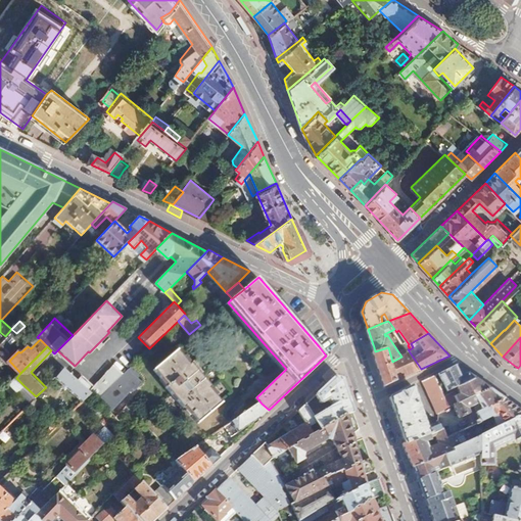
[(388,347),(375,351),(386,385),(398,379),(392,362),(388,347)]
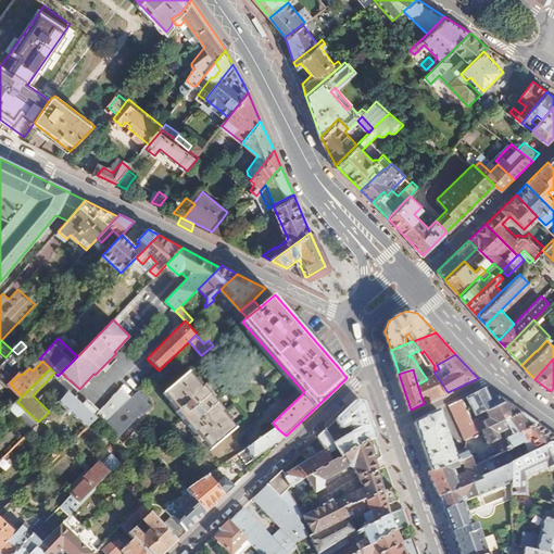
[(178,407),(177,408),(197,432),(198,431),(213,449),(237,428),(225,413),(226,411),(205,386),(203,387),(190,370),(165,391),(178,407)]
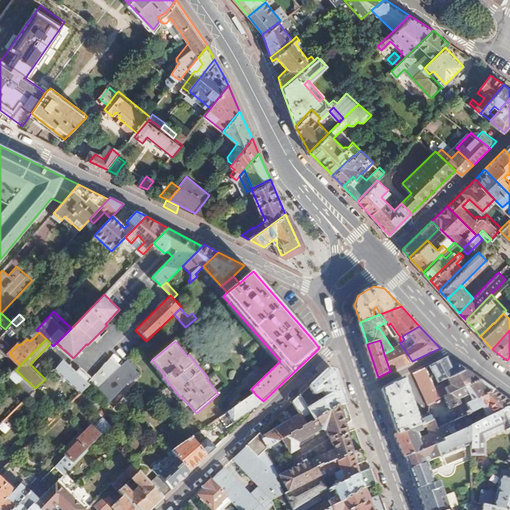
[(393,349),(384,354),(390,371),(412,361),(401,345),(393,349)]
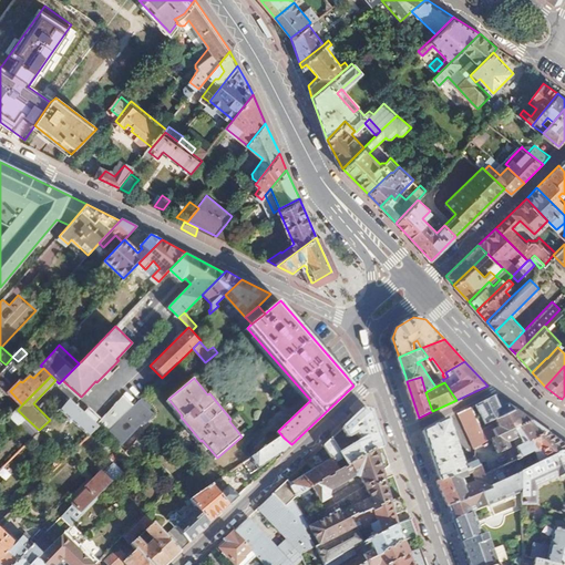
[(100,425),(106,432),(134,406),(124,394),(98,424),(100,425)]
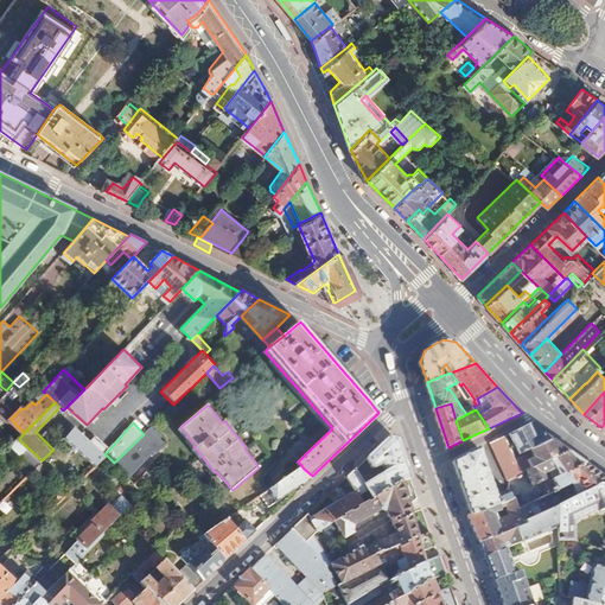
[(532,422),(511,432),(521,453),(533,449),(554,438),(545,431),(543,434),(536,437),(532,422)]
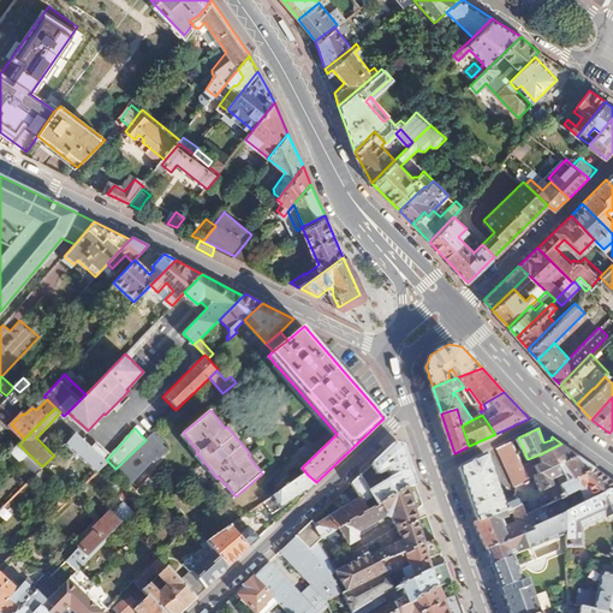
[(78,432),(67,442),(75,450),(82,457),(99,472),(108,462),(106,460),(78,432)]
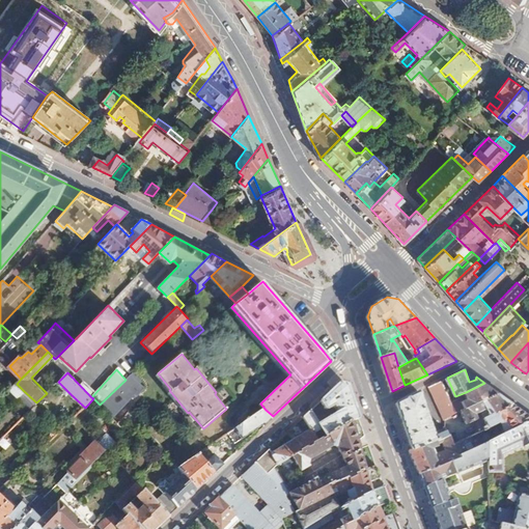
[(145,386),(132,373),(126,380),(100,405),(111,417),(135,394),(137,395),(145,386)]
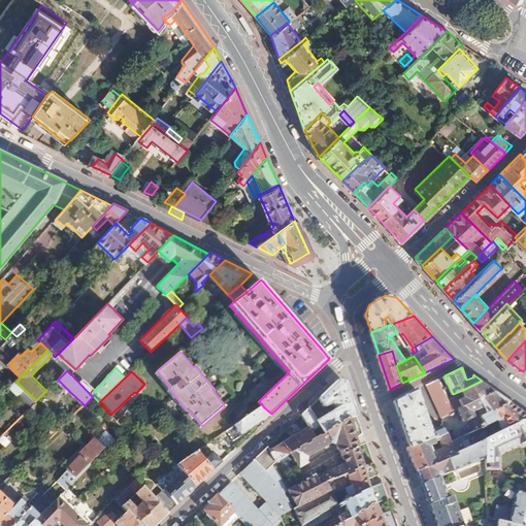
[(439,377),(427,384),(444,416),(456,409),(449,396),(439,377)]
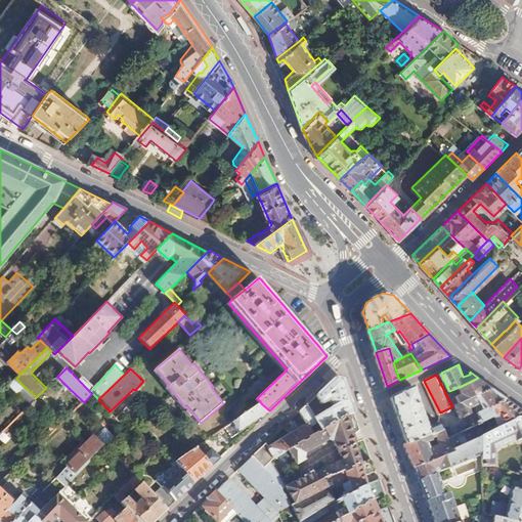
[(350,415),(351,414),(356,411),(345,379),(337,377),(317,395),(322,402),(325,401),(332,398),(336,404),(317,415),(308,404),(301,410),(309,422),(317,433),(350,415)]
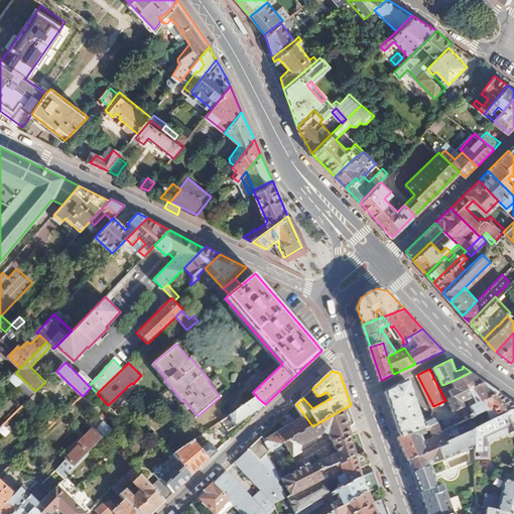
[(471,372),(453,381),(456,388),(451,390),(450,387),(443,390),(447,399),(450,398),(485,382),(471,372)]
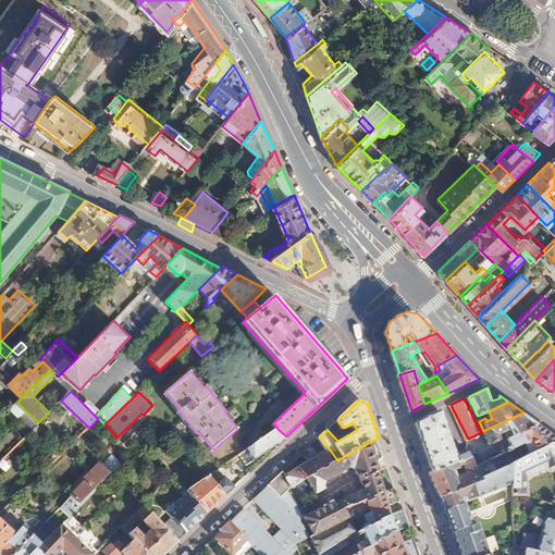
[(25,410),(17,403),(8,412),(16,420),(20,416),(25,410)]
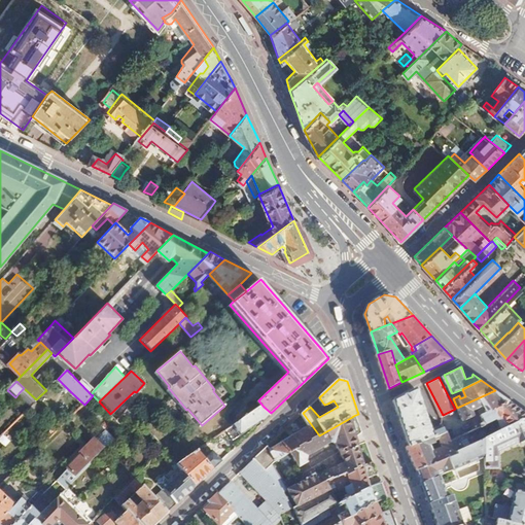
[(66,395),(70,391),(64,385),(60,389),(60,390),(65,395),(66,395)]
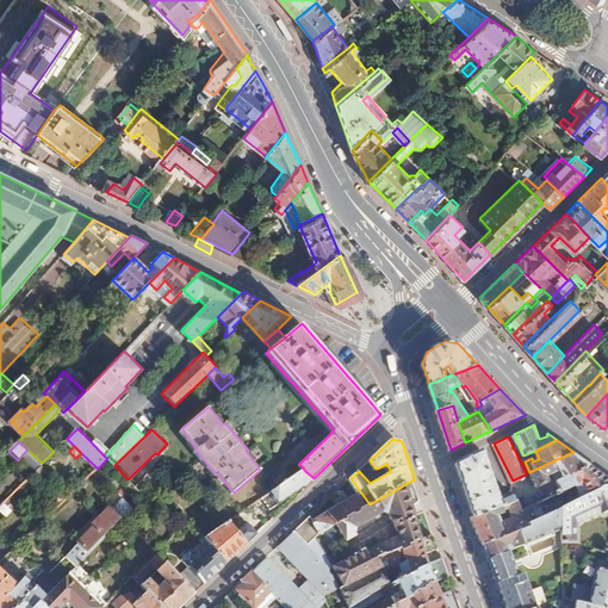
[(42,463),(28,450),(22,456),(36,470),(42,463)]
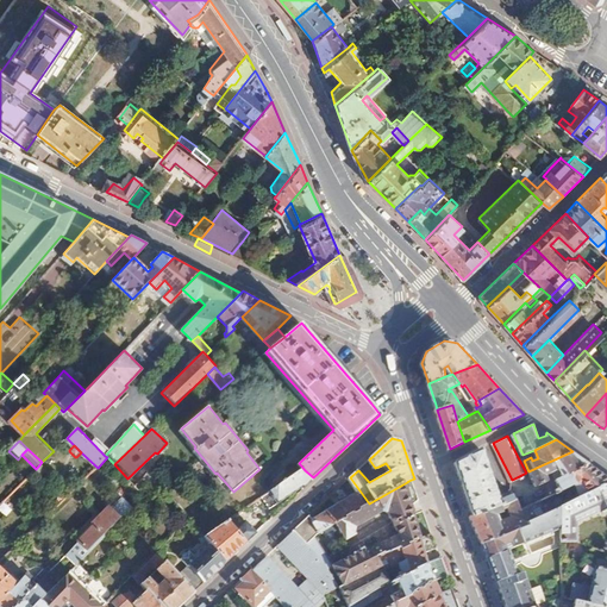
[(482,449),(457,461),(475,515),(518,500),(514,494),(501,499),(482,449)]
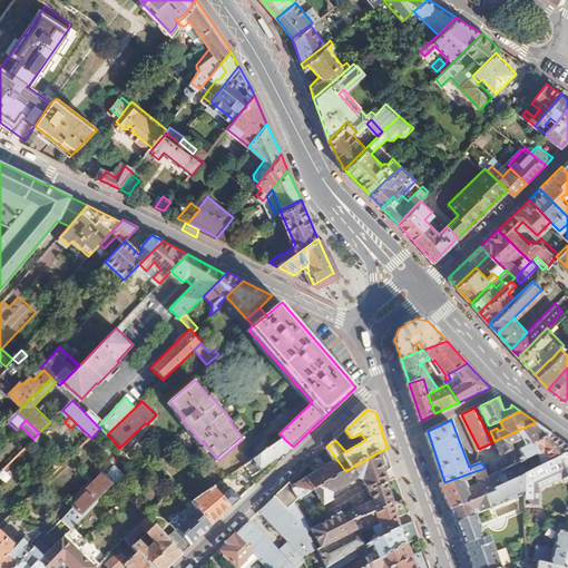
[(551,433),(536,422),(497,440),(503,454),(515,449),(511,444),(522,439),(526,446),(520,448),(526,459),(530,457),(541,452),(537,441),(551,433)]
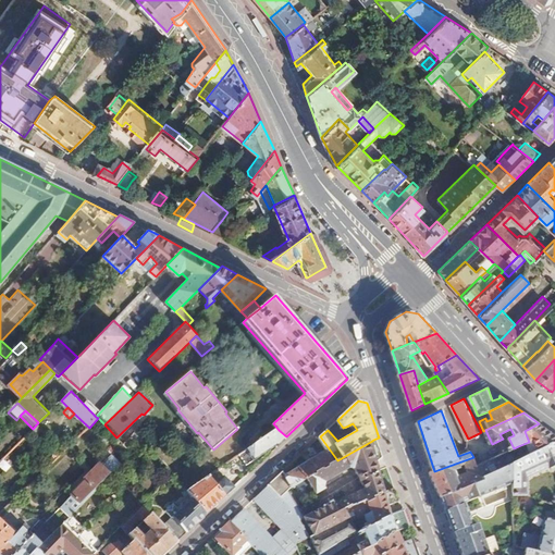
[(554,435),(539,423),(525,431),(529,442),(532,440),(538,449),(554,442),(554,435)]
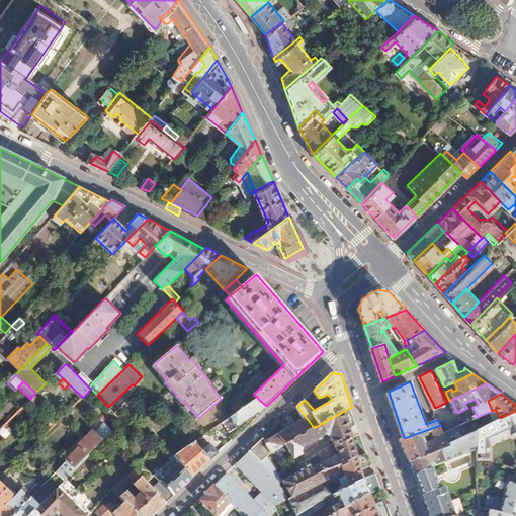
[(129,397),(121,404),(131,413),(137,407),(129,397)]
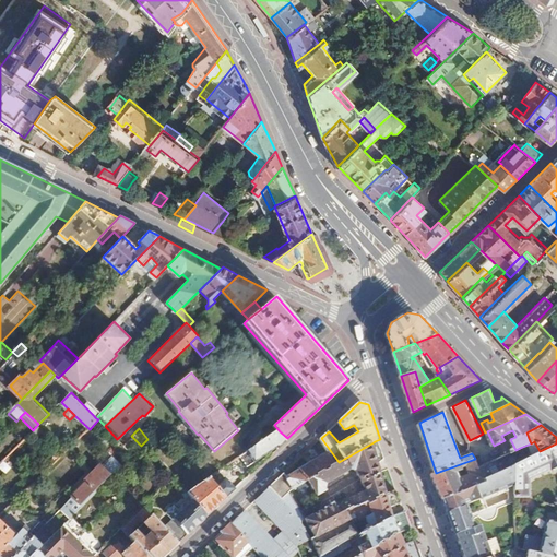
[(287,438),(280,431),(249,451),(256,461),(280,446),(287,438)]
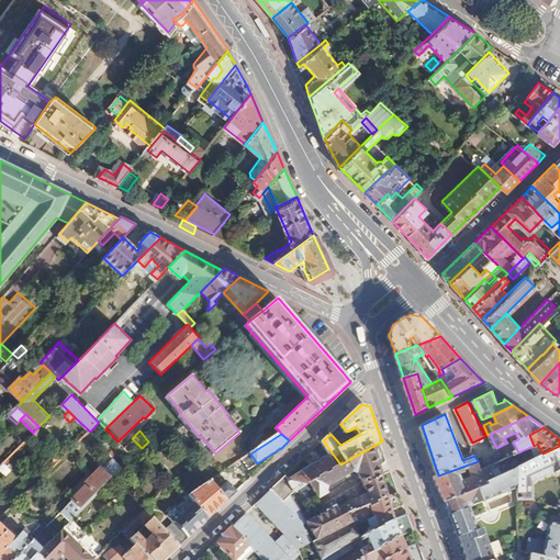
[(314,540),(354,522),(348,514),(393,495),(376,445),(340,465),(298,489),(295,491),(283,501),(299,517),(314,540)]
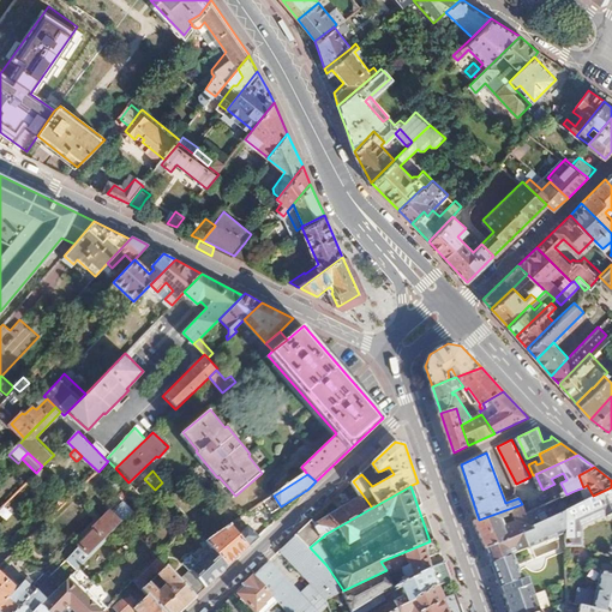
[(611,487),(593,496),(576,504),(565,509),(567,531),(567,544),(581,545),(581,525),(606,513),(607,514),(611,511),(611,487)]
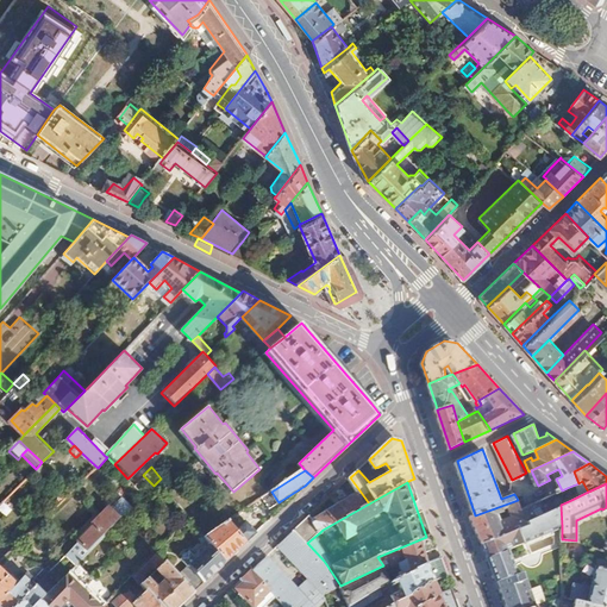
[(567,488),(562,490),(521,509),(527,521),(534,518),(531,511),(539,507),(542,514),(561,505),(571,500),(567,488)]
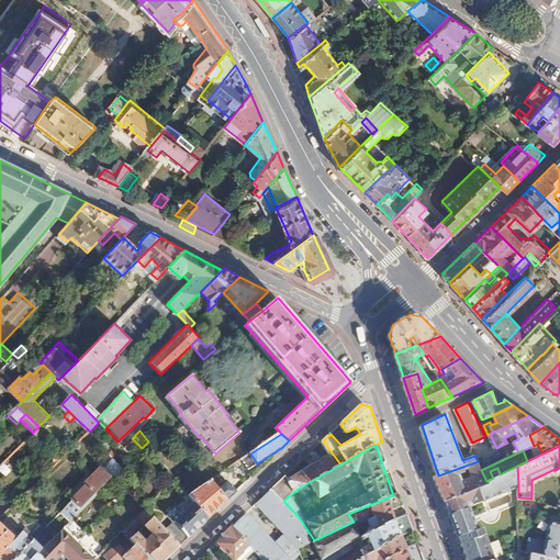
[(340,465),(332,452),(290,478),(288,474),(286,477),(295,491),(298,489),(340,465)]
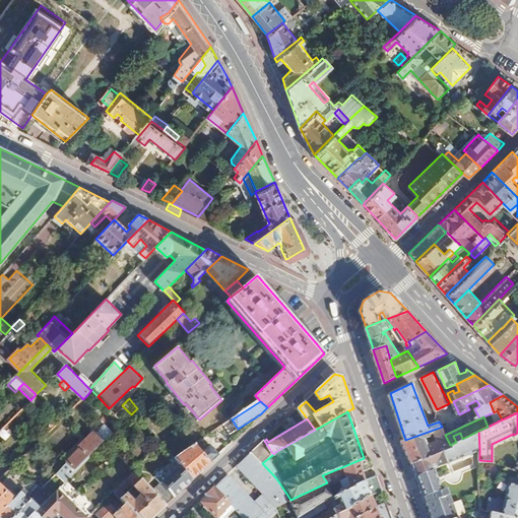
[(232,419),(229,422),(235,431),(238,429),(232,419)]
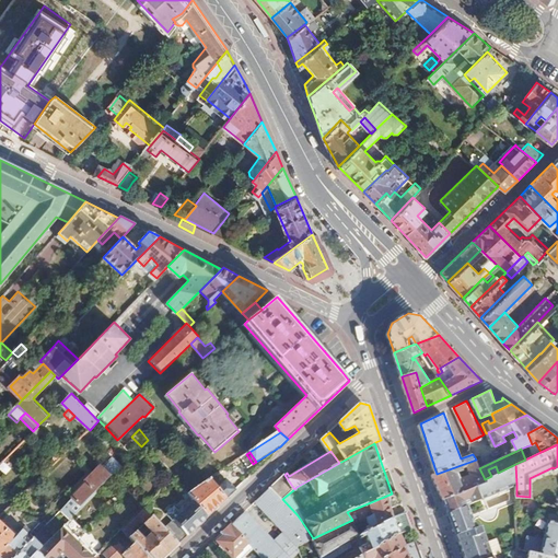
[(58,461),(54,456),(41,468),(46,473),(58,461)]
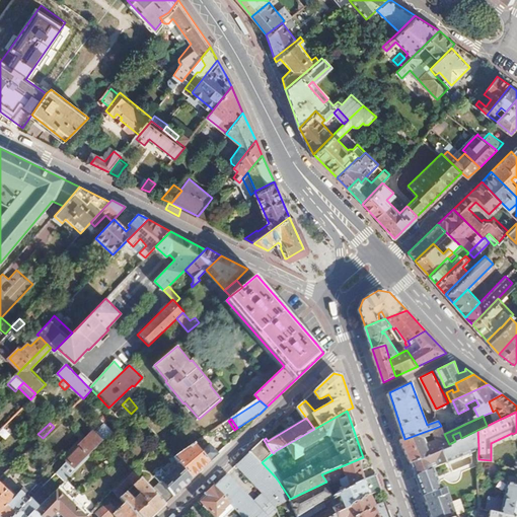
[(449,444),(444,434),(441,426),(404,439),(401,440),(412,462),(440,448),(449,444)]
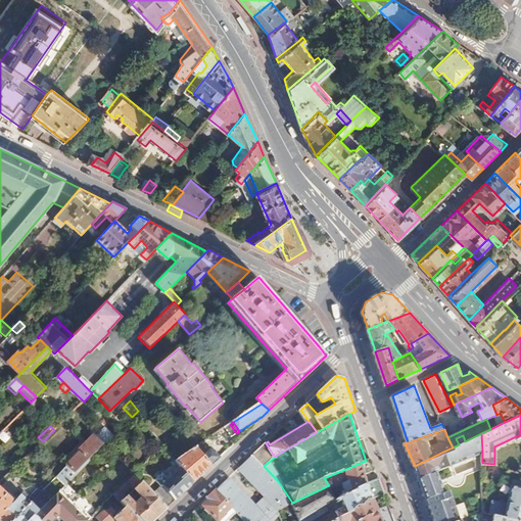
[(443,452),(451,465),(453,464),(477,454),(482,452),(481,433),(465,441),(459,444),(453,447),(443,452)]
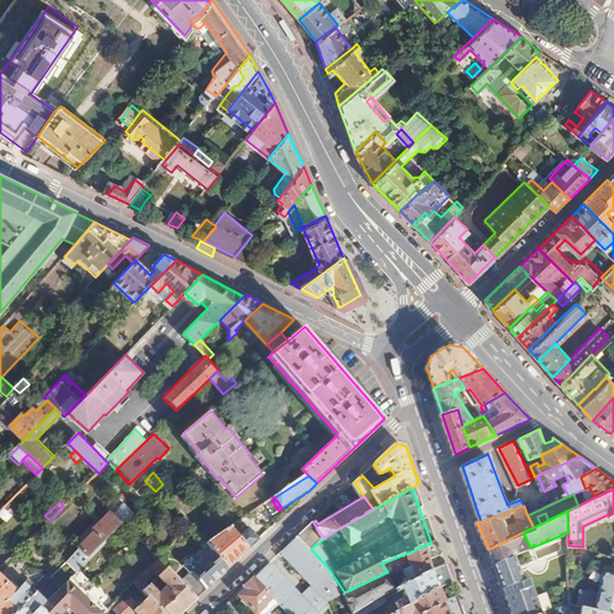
[(123,521),(113,512),(81,545),(90,555),(123,521)]
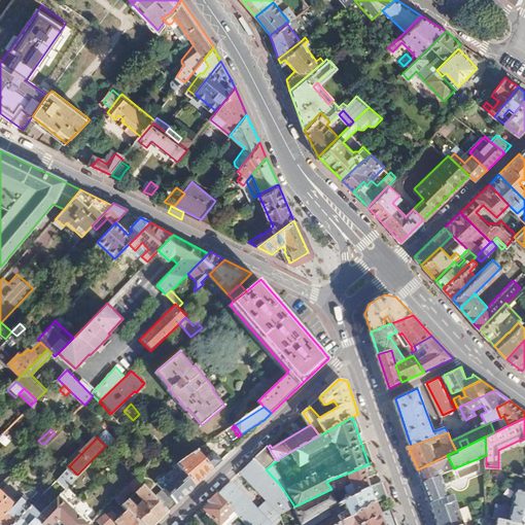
[(268,447),(255,459),(266,469),(277,460),(268,447)]
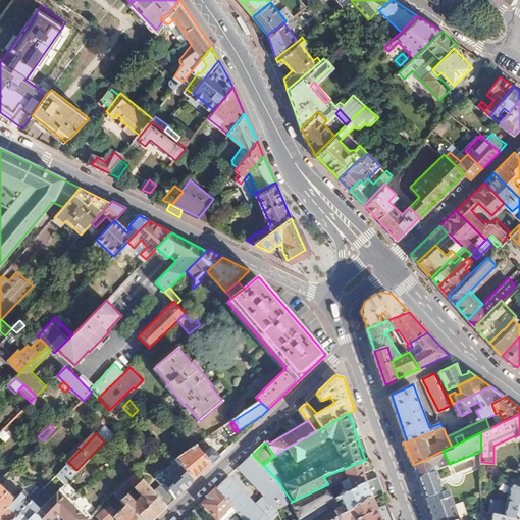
[(188,456),(185,453),(176,458),(178,460),(182,463),(195,479),(212,463),(203,452),(197,445),(189,450),(191,453),(188,456)]
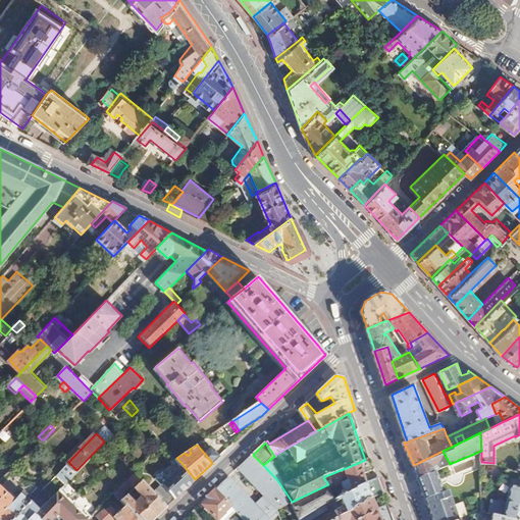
[(208,446),(203,452),(212,463),(218,457),(208,446)]
